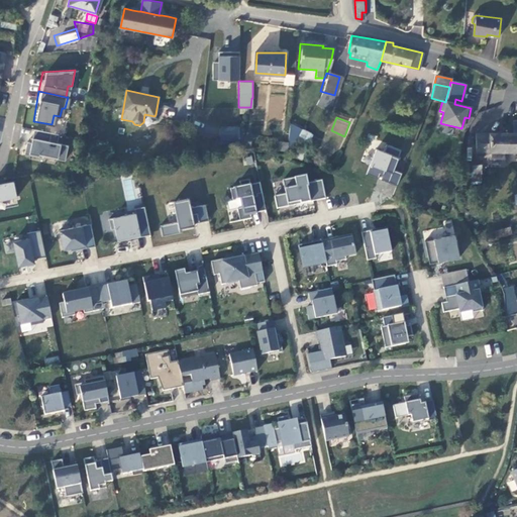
[(238,126),(220,126),(220,145),(238,145),(238,126)]
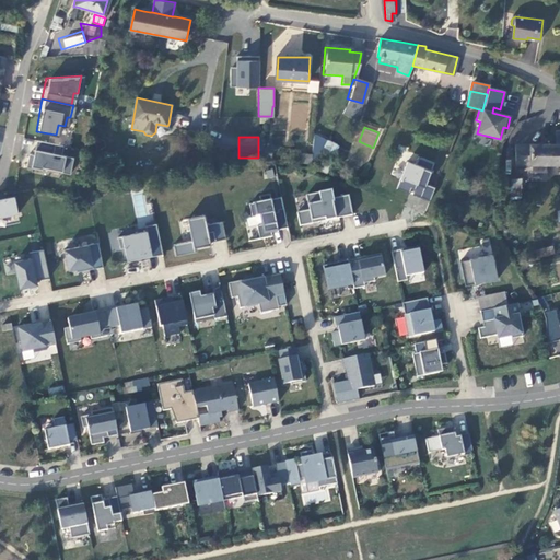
[(71,155),(59,153),(61,144),(34,139),(32,153),(26,152),(24,165),(39,168),(41,165),(60,168),(59,171),(68,172),(71,155)]
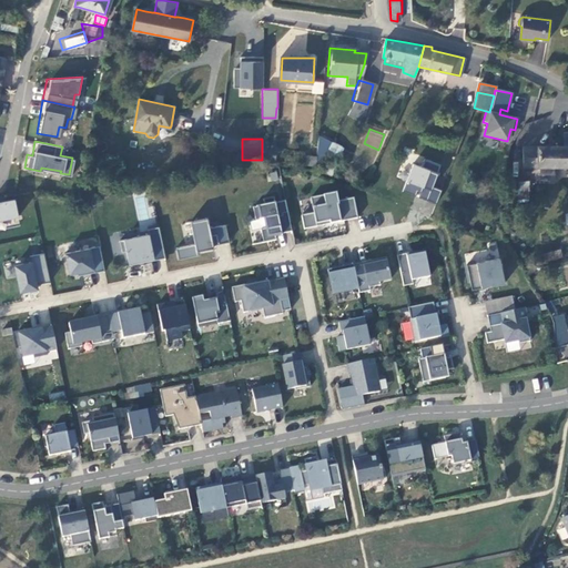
[(567,144),(564,144),(539,143),(539,145),(539,168),(567,166),(567,144)]
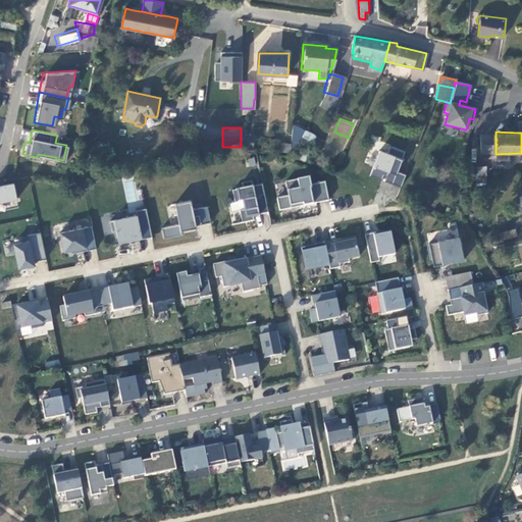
[(481,154),(496,154),(496,134),(481,134),(481,154)]
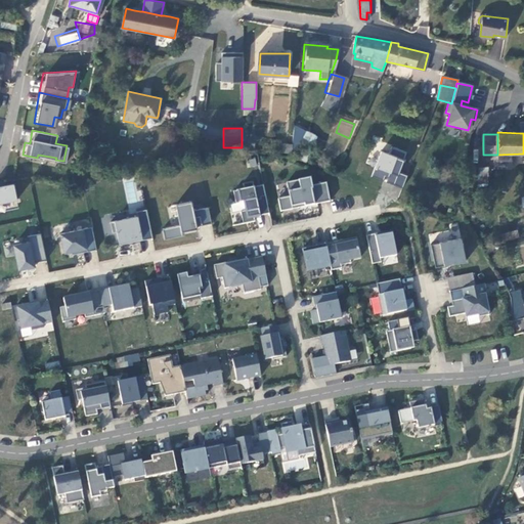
[(385,143),(372,175),(402,188),(407,175),(399,172),(406,153),(385,143)]
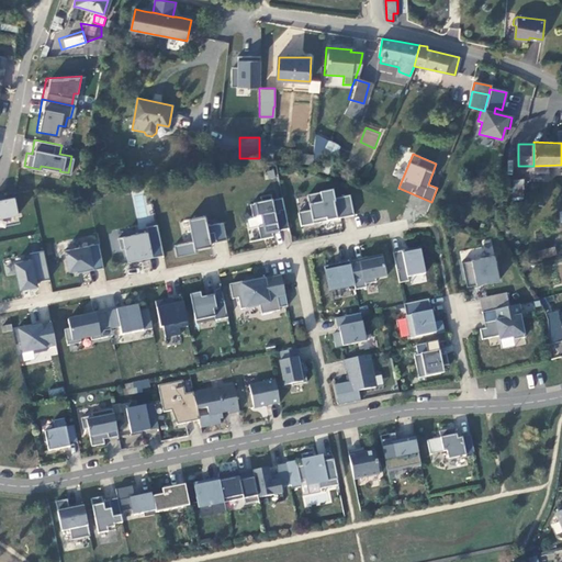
[(302,156),(301,164),(314,165),(314,157),(302,156)]
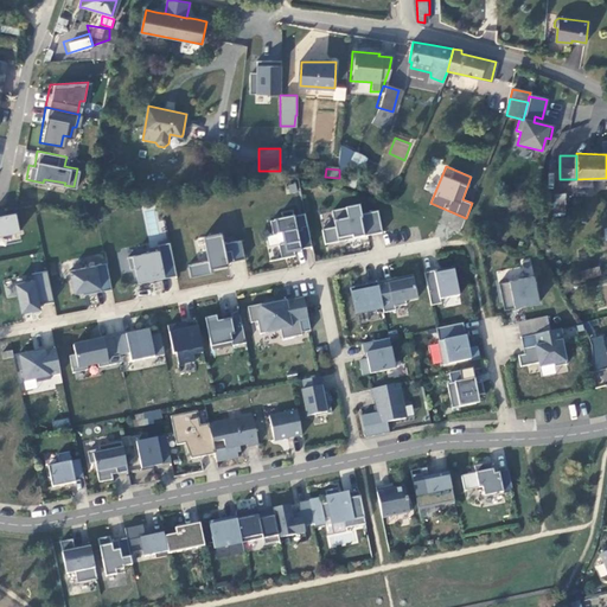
[(564,195),(554,195),(554,208),(564,208),(564,195)]
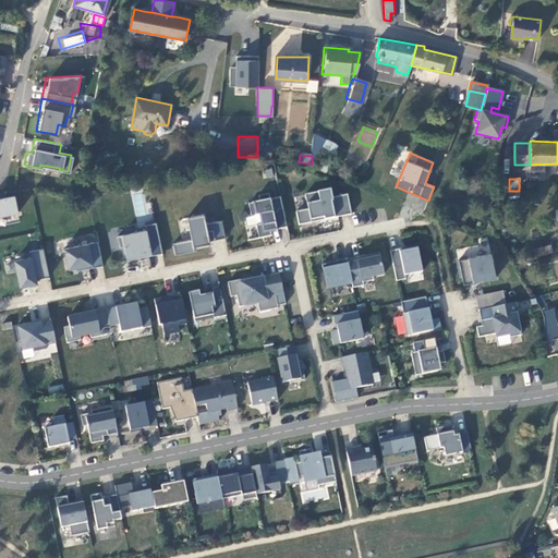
[(316,217),(317,220),(351,214),(347,193),(331,196),(330,187),(305,193),(307,208),(295,210),(299,223),(311,221),(311,219),(316,217)]
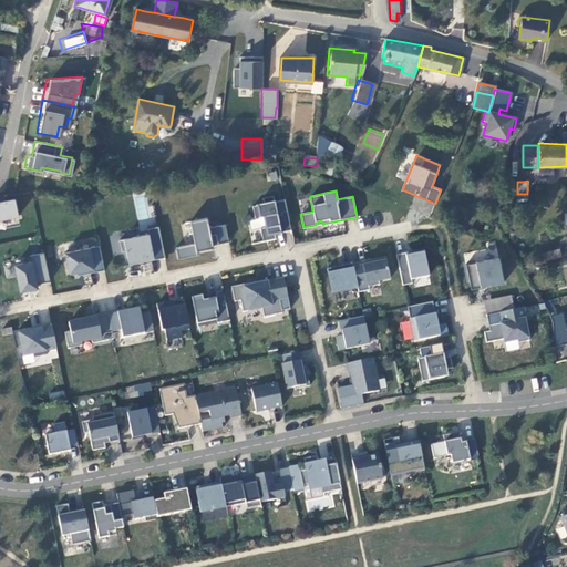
[(291,230),(285,199),(275,202),(274,196),(263,198),(264,204),(253,206),(255,219),(264,217),(266,227),(260,228),(263,239),(275,236),(274,233),(280,232),(280,233),(291,230)]
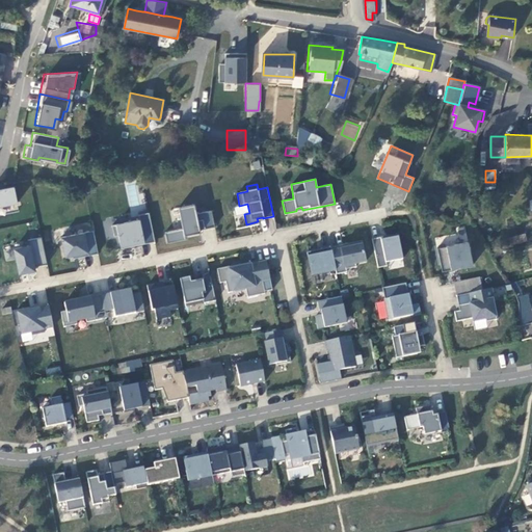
[(403,203),(407,191),(389,185),(384,195),(403,203)]
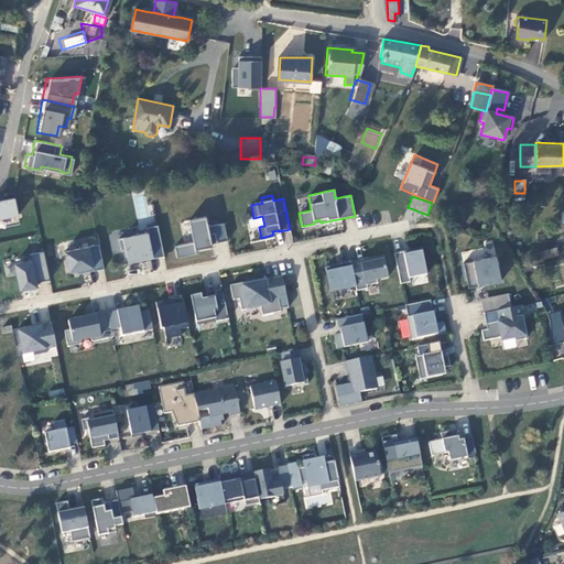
[(0,217),(17,214),(13,197),(0,199),(0,217)]
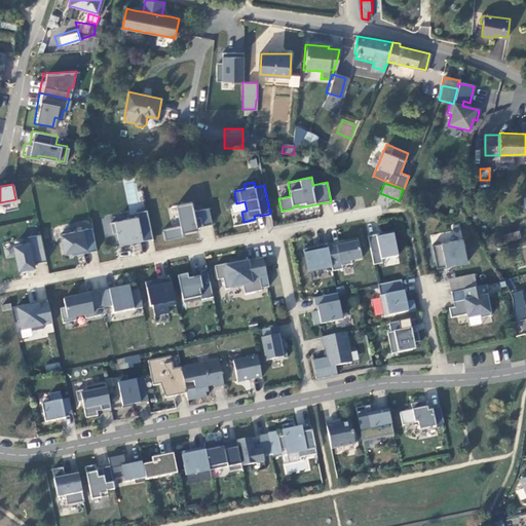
[(183,235),(182,231),(197,228),(197,226),(212,223),(209,207),(193,210),(192,200),(176,203),(180,225),(162,228),(164,239),(183,235)]
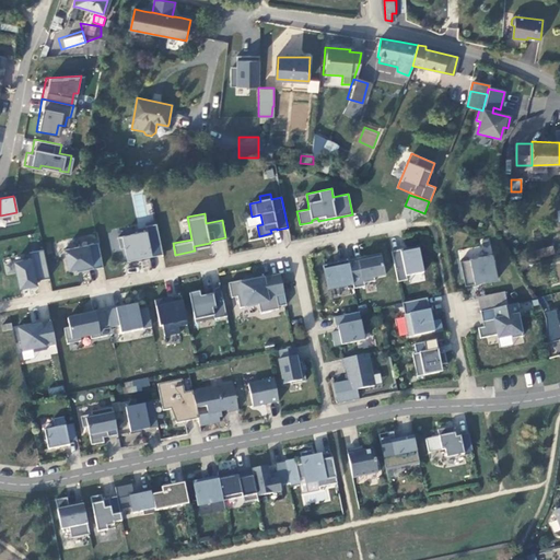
[(127,260),(138,258),(138,256),(144,255),(146,257),(163,253),(156,222),(144,224),(146,230),(117,236),(119,247),(124,246),(127,260)]
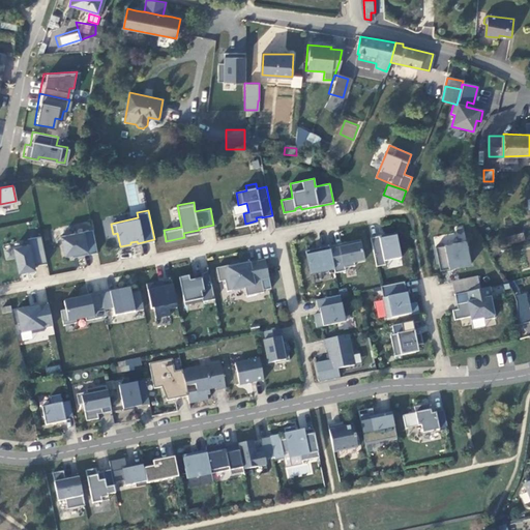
[(92,229),(60,235),(64,255),(71,254),(72,256),(97,252),(92,229)]
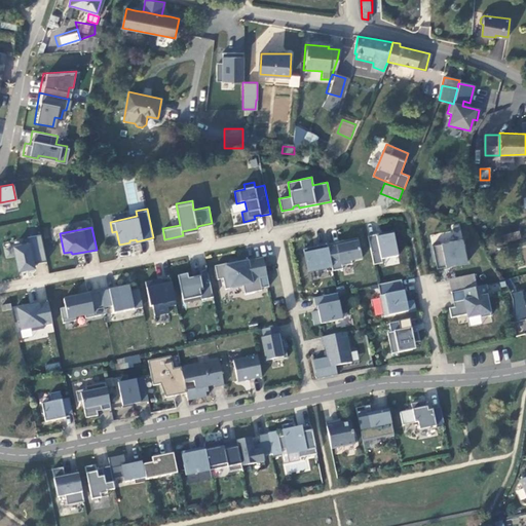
[(381,258),(398,255),(392,230),(368,235),(373,264),(382,262),(381,258)]
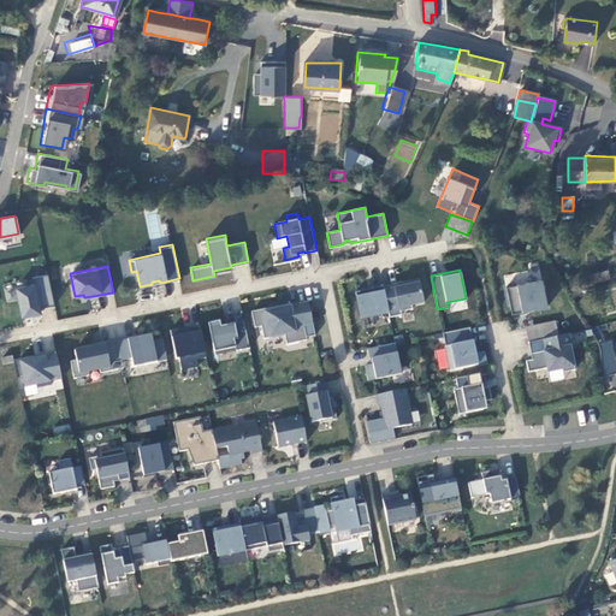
[(54,304),(47,273),(31,277),(33,283),(16,286),(22,315),(40,312),(40,307),(54,304)]
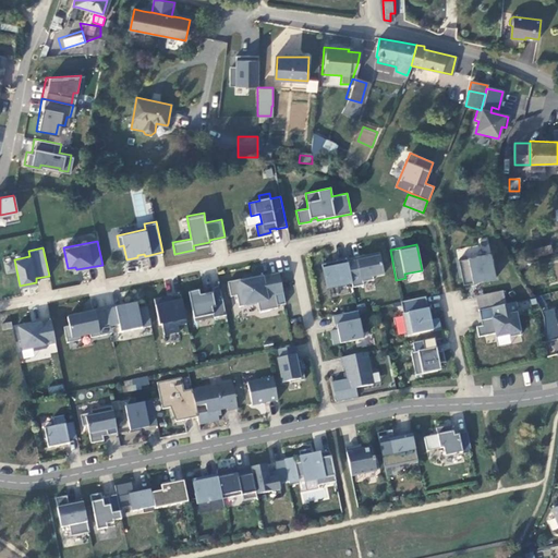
[(347,258),(352,283),(352,287),(363,284),(363,281),(374,279),(373,276),(384,274),(379,252),(363,255),(364,258),(356,259),(356,256),(347,258)]
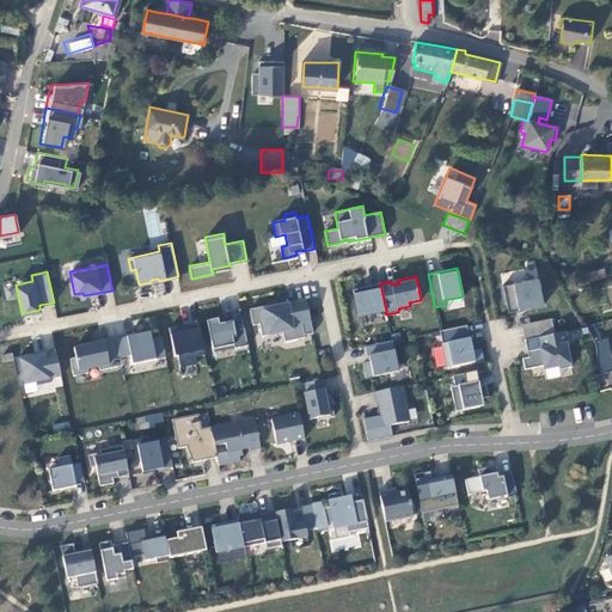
[(519,310),(544,304),(538,277),(502,285),(506,301),(516,299),(519,310)]
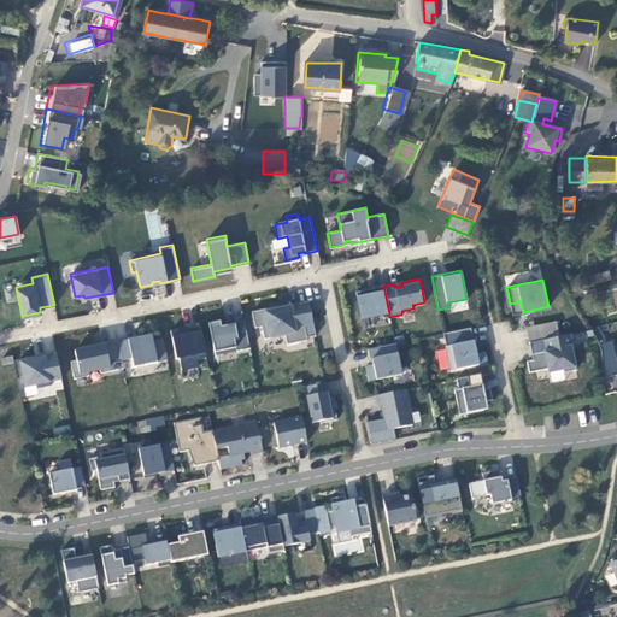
[(383,286),(356,292),(360,318),(389,313),(383,286)]
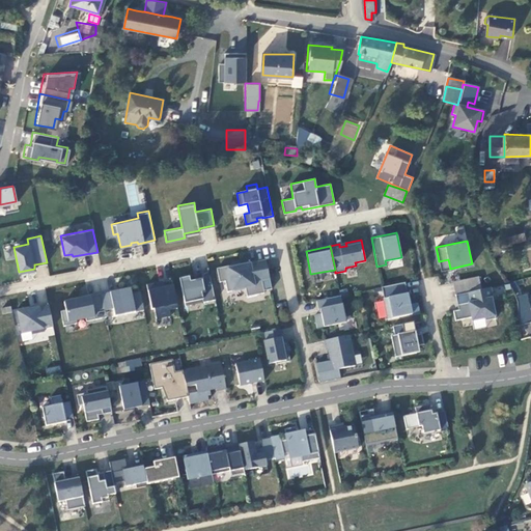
[(230,264),(217,268),(219,281),(225,280),(227,291),(245,287),(247,296),(264,292),(261,280),(270,278),(266,259),(231,267),(230,264)]
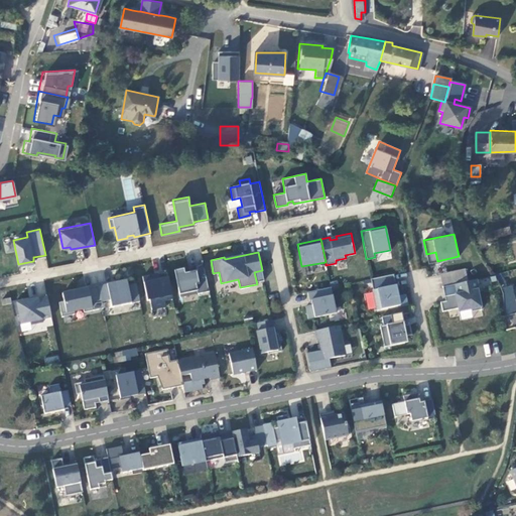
[(435,252),(426,254),(428,263),(437,261),(435,252)]
